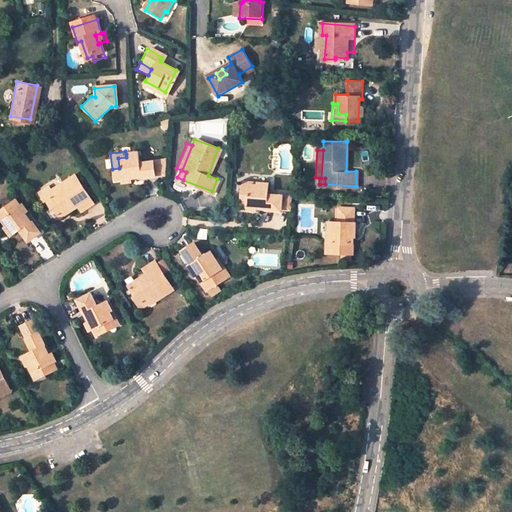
[(119,168),(112,169),(113,179),(133,177),(134,180),(165,176),(166,161),(138,162),(137,153),(126,154),(126,157),(118,158),(119,168)]
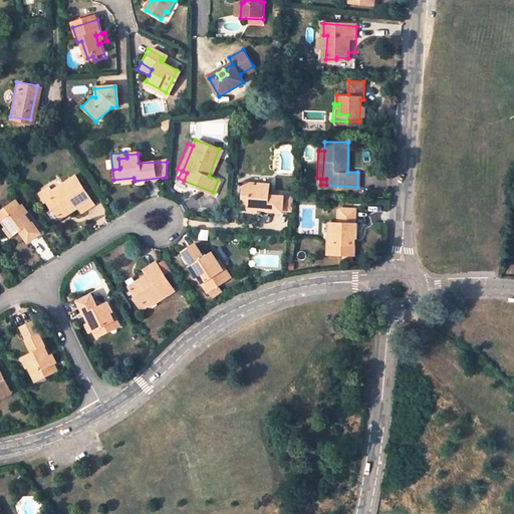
[(241,177),(240,194),(247,194),(248,184),(256,185),(257,182),(257,178),(241,177)]
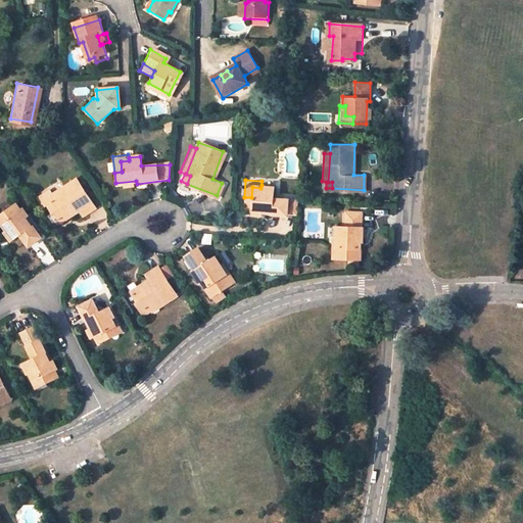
[(48,185),(37,191),(51,215),(54,214),(59,222),(77,211),(81,218),(92,209),(75,181),(53,194),(48,185)]
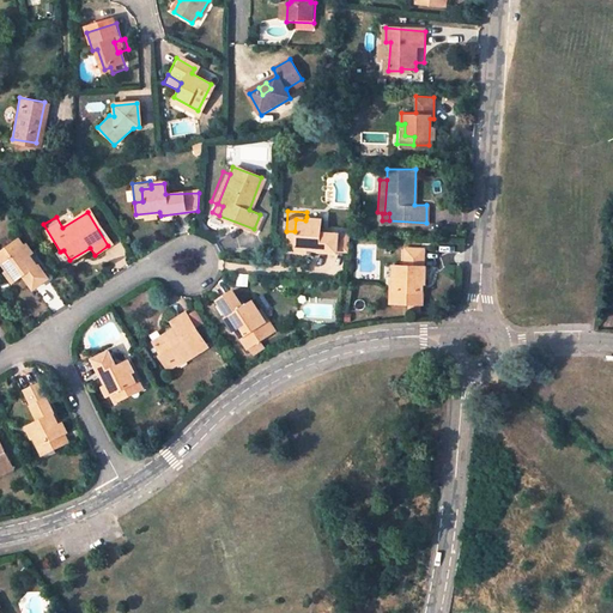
[(295,231),(286,231),(286,243),(310,244),(310,248),(334,250),(335,244),(335,231),(319,230),(320,218),(307,217),(305,220),(296,219),(295,231)]
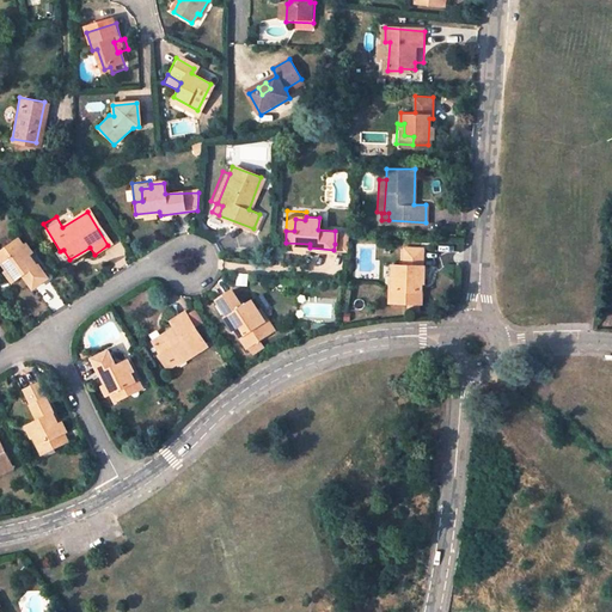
[(335,231),(335,244),(348,245),(349,232),(335,231)]
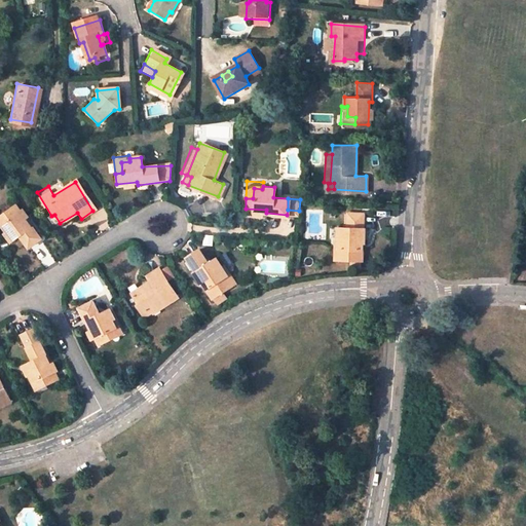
[(6,231),(3,233),(9,242),(20,235),(28,247),(39,237),(27,222),(26,222),(13,205),(3,214),(7,220),(1,225),(6,231)]
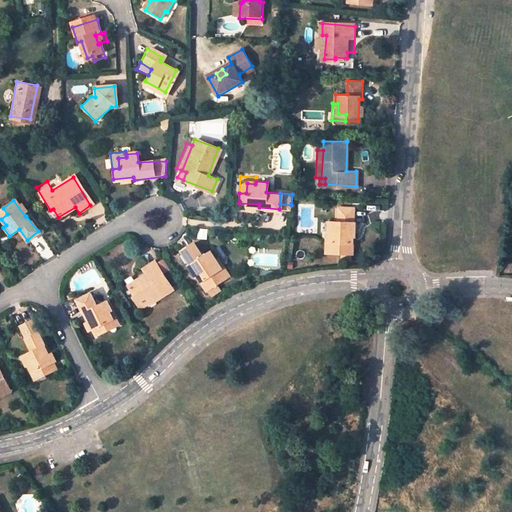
[(330,219),(329,231),(329,243),(334,243),(334,253),(351,254),(353,207),(339,206),(339,220),(330,219)]
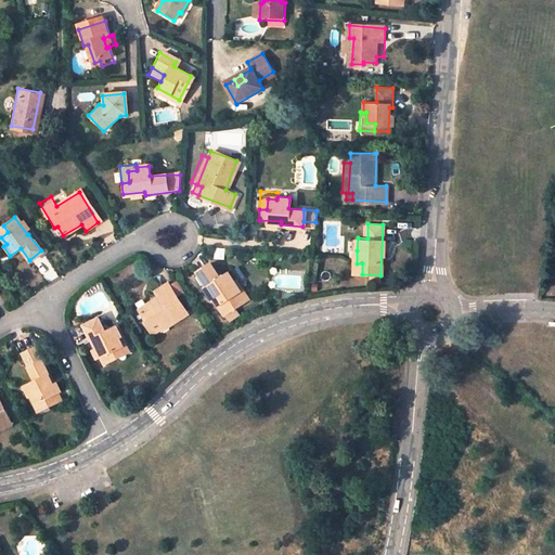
[(357,263),(357,250),(352,250),(351,273),(362,274),(362,263),(357,263)]
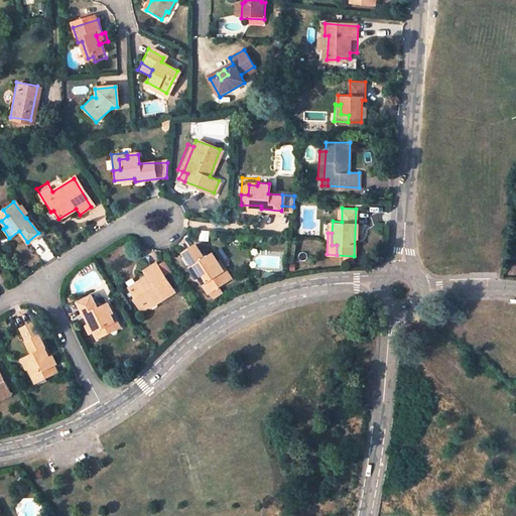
[(212,290),(227,281),(221,271),(224,269),(219,262),(213,253),(207,257),(200,246),(188,252),(212,290)]
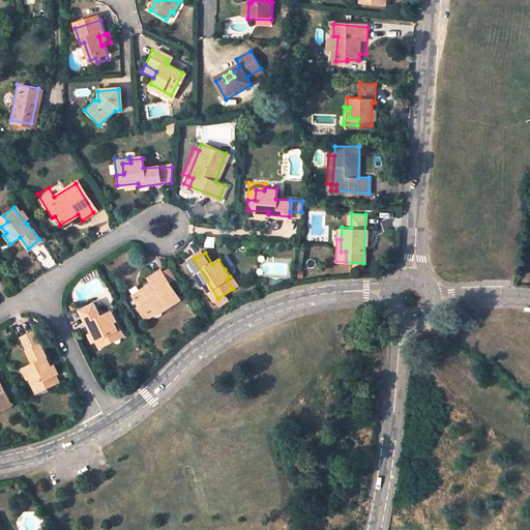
[(227,278),(233,289),(240,284),(230,266),(225,269),(230,276),(227,278)]
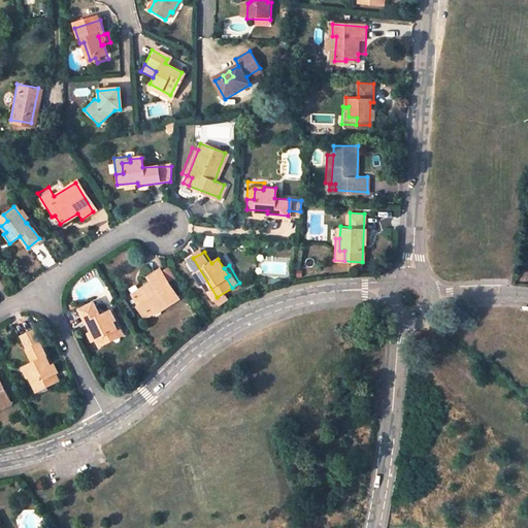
[(162,302),(164,305),(177,297),(158,269),(145,278),(150,284),(132,296),(139,305),(135,307),(141,316),(162,302)]
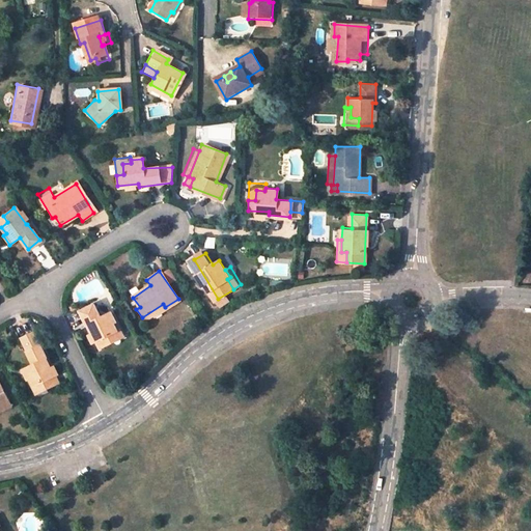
[(163,304),(142,317),(144,322),(165,307),(163,304)]
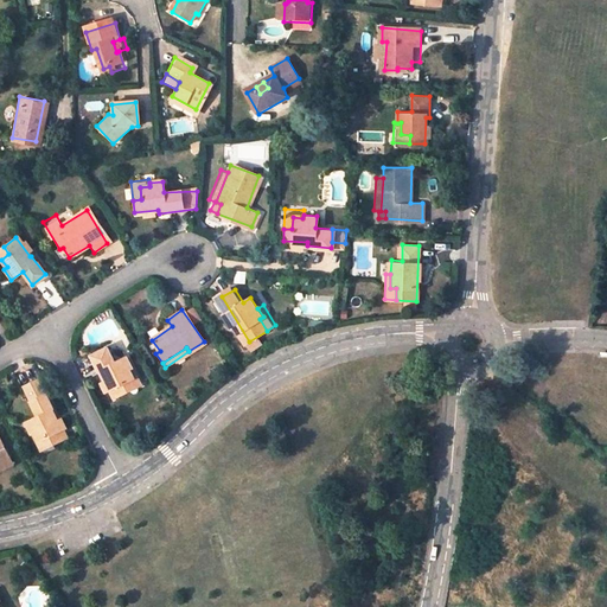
[(127,371),(132,369),(126,357),(115,363),(107,349),(90,357),(102,379),(104,378),(115,397),(126,391),(121,384),(132,378),(127,371)]
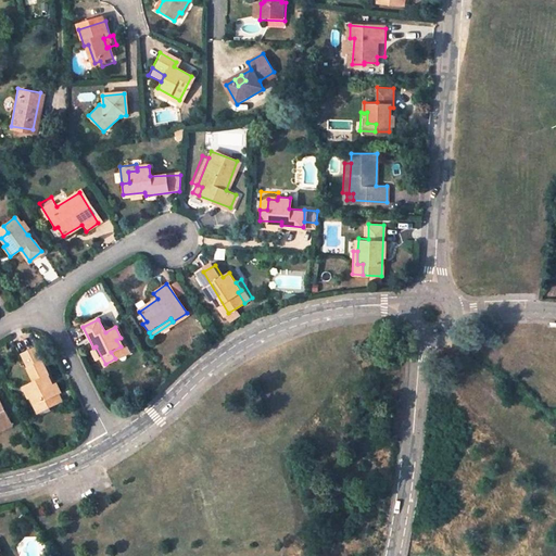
[(123,337),(121,338),(116,340),(121,346),(111,352),(115,358),(130,350),(123,337)]
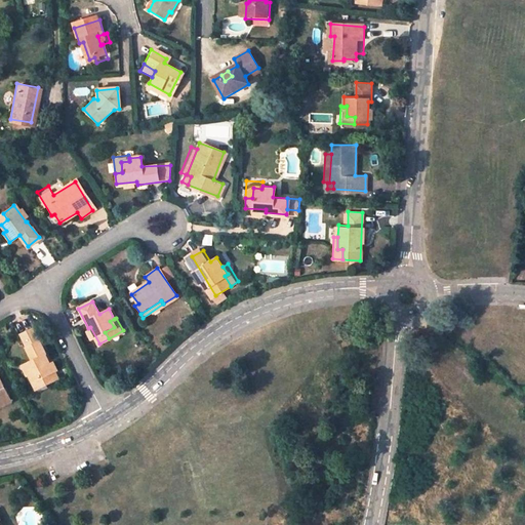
[(23,364),(28,373),(30,372),(34,379),(43,375),(46,381),(55,377),(46,359),(48,358),(40,339),(26,346),(32,359),(23,364)]
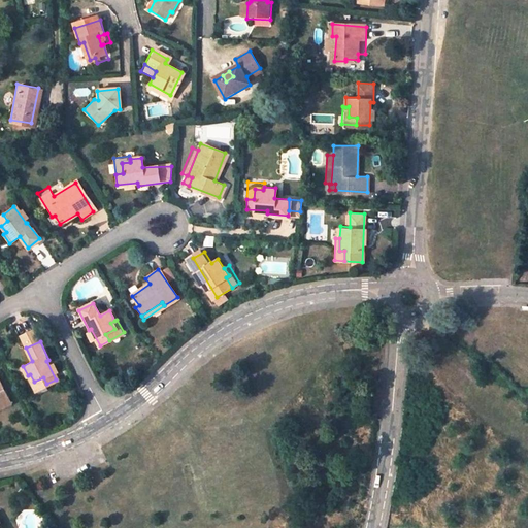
[(30,374),(28,375),(25,377),(32,391),(46,384),(43,377),(34,382),(30,374)]
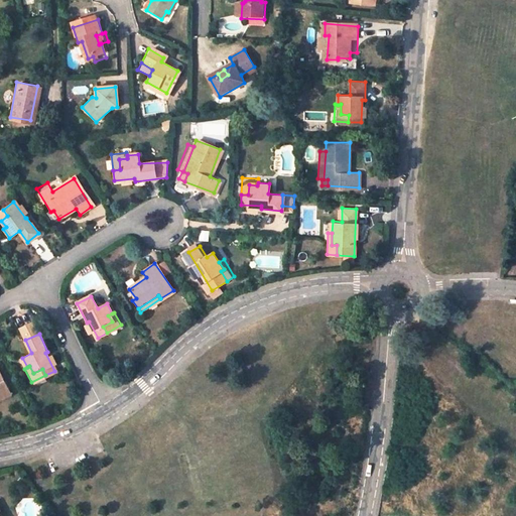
[(0,397),(9,393),(0,372),(0,397)]
